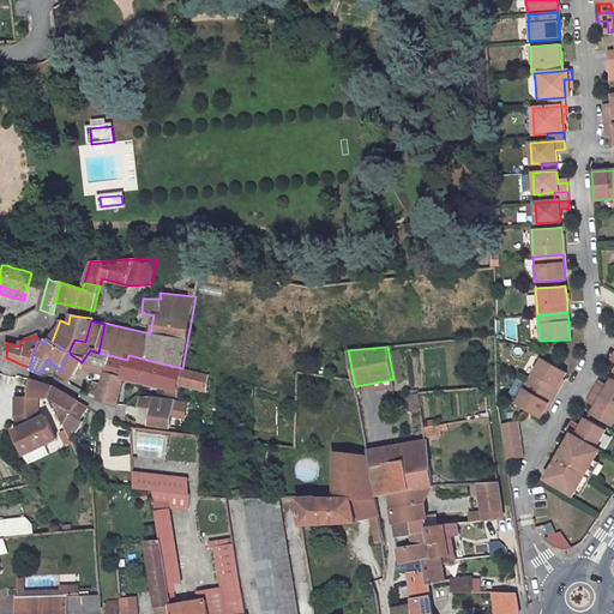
[(90,350),(82,362),(106,368),(109,355),(98,353),(90,350)]
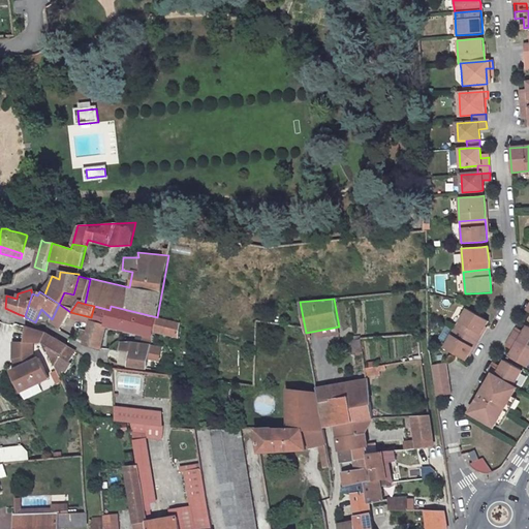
[(70,312),(59,304),(52,319),(62,327),(70,312)]
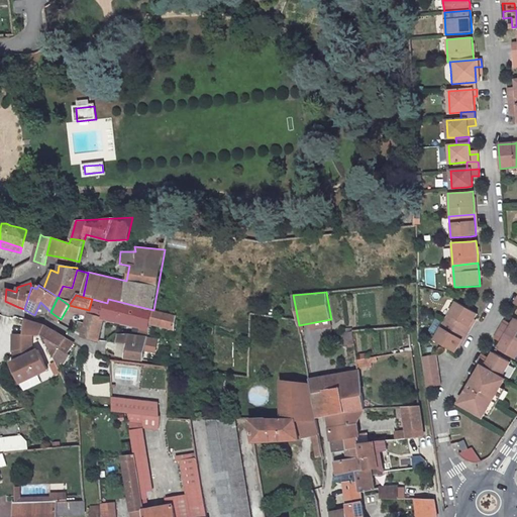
[(92,299),(89,310),(85,323),(81,335),(81,336),(99,342),(104,319),(149,329),(150,324),(153,310),(108,299),(107,303),(92,299)]
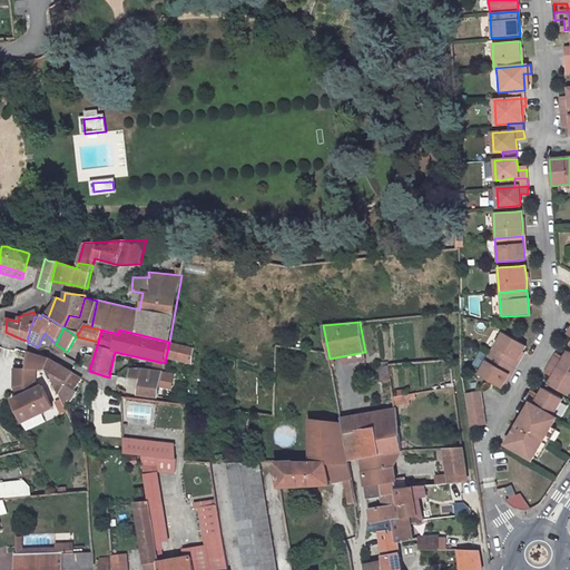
[(491,354),(513,367),(518,361),(526,346),(503,332),(491,354)]
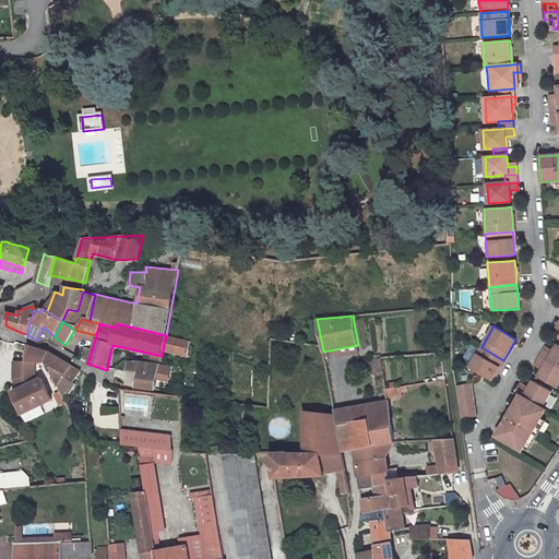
[(55,337),(44,326),(37,341),(38,341),(51,339),(55,339),(55,337)]
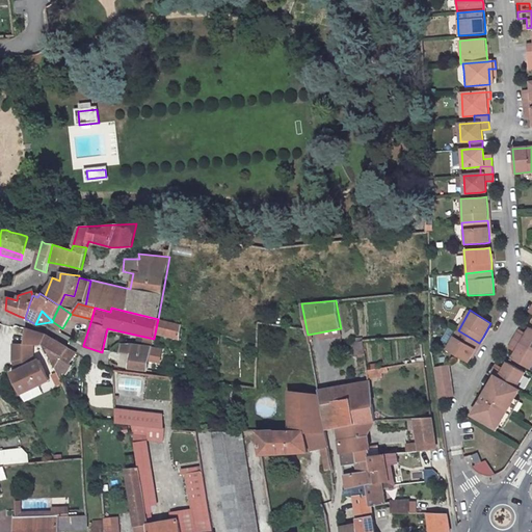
[(158,319),(155,334),(180,339),(182,325),(158,319)]
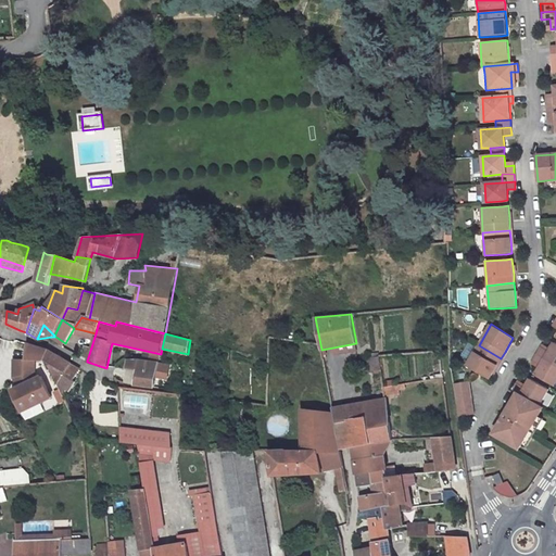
[(538,355),(555,365),(555,343),(554,342),(548,352),(541,348),(538,355)]
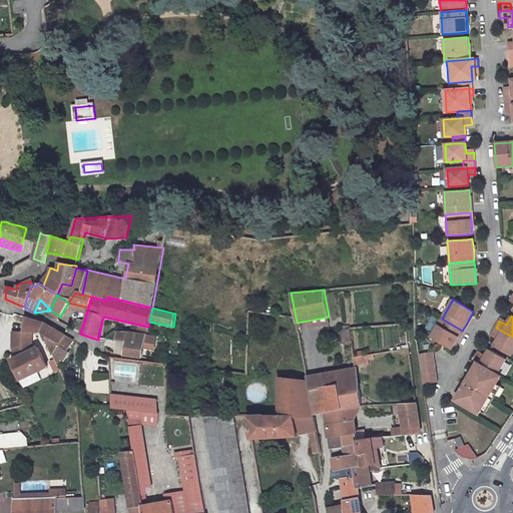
[(26,317),(24,332),(31,332),(42,332),(45,323),(44,323),(27,318),(26,317)]
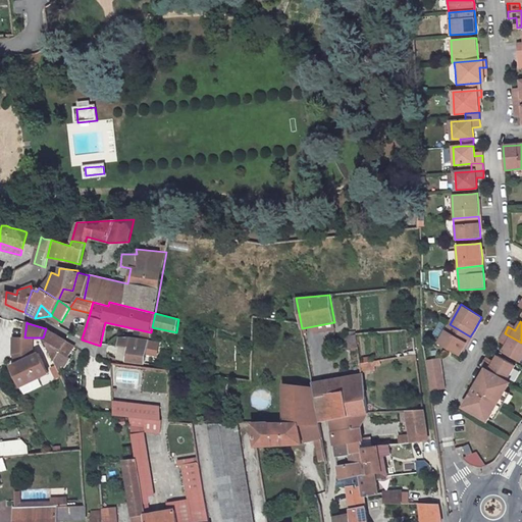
[(86,326),(79,324),(76,335),(82,338),(86,326)]
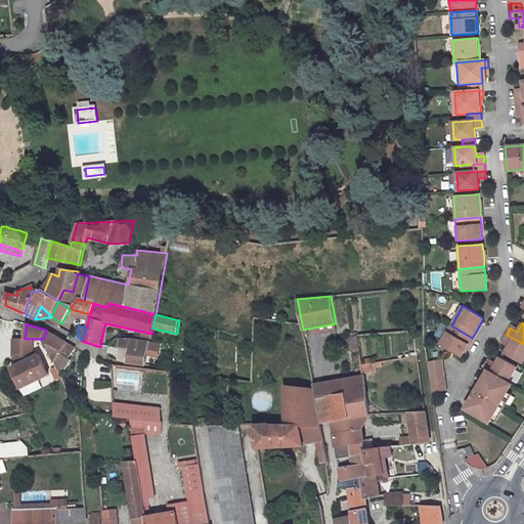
[(448,349),(461,356),(468,344),(472,338),(451,325),(439,344),(448,349)]
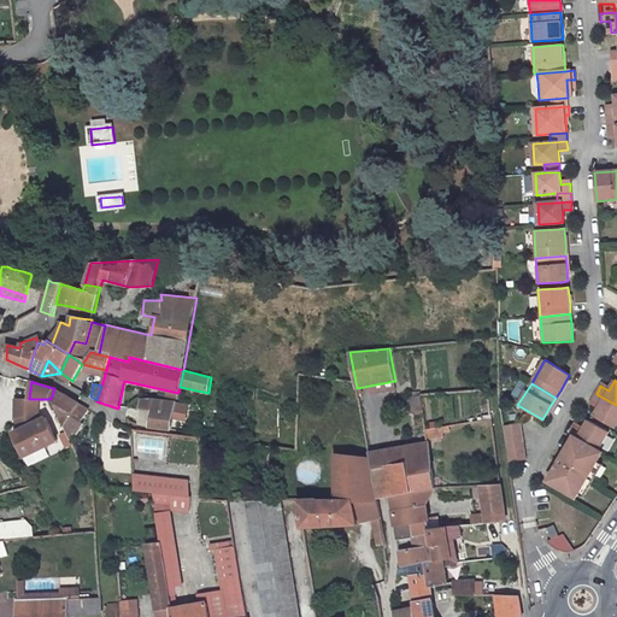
[(80,401),(54,388),(51,399),(64,427),(69,436),(76,427),(81,419),(84,413),(88,409),(80,401)]
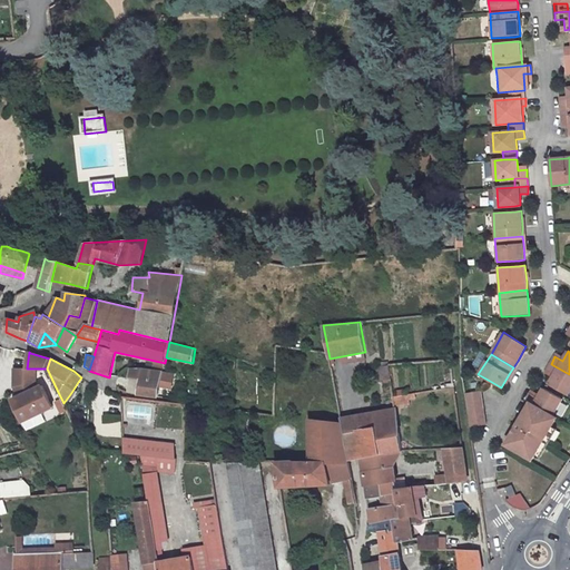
[(165,363),(154,361),(151,370),(164,372),(165,363)]
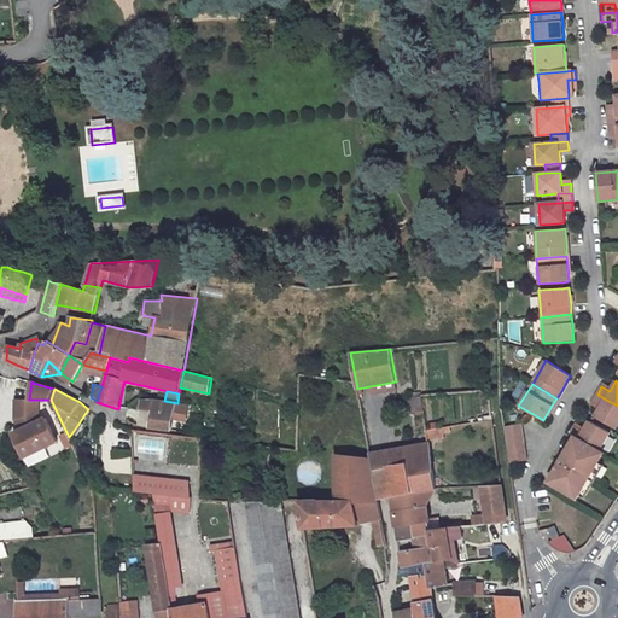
[(600,407),(595,417),(600,420),(617,430),(617,426),(617,406),(598,395),(593,402),(600,407)]
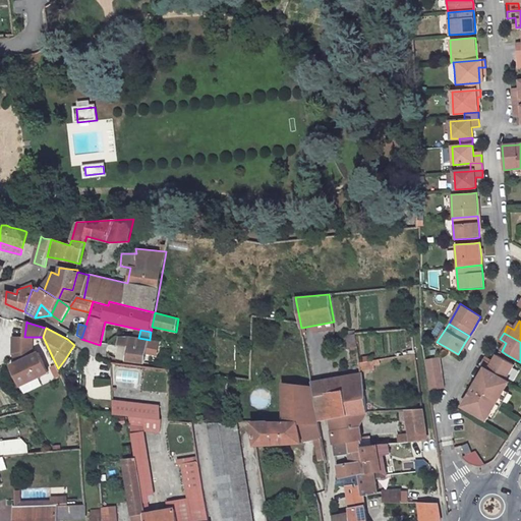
[(356,335),(345,336),(335,337),(336,349),(350,348),(351,352),(359,352),(356,335)]
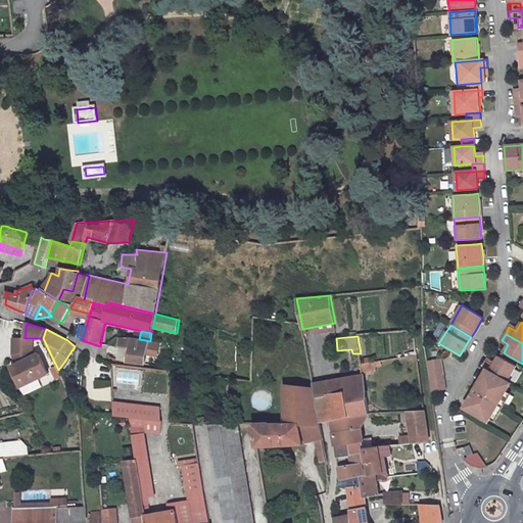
[(25,338),(22,338),(24,353),(16,355),(19,364),(11,368),(17,379),(24,375),(29,384),(49,374),(39,353),(35,355),(32,350),(32,338),(25,338)]
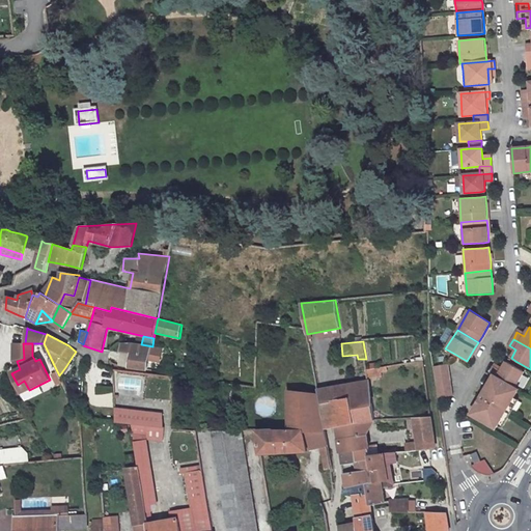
[(24,359),(23,343),(12,343),(12,362),(17,361),(24,359)]
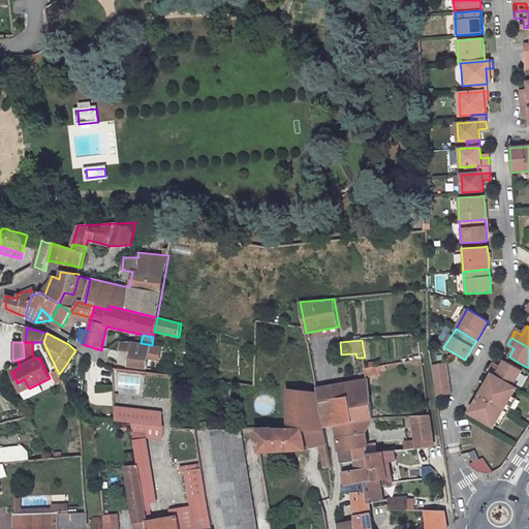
[(141,343),(121,343),(120,350),(131,352),(150,355),(151,347),(152,345),(141,343)]
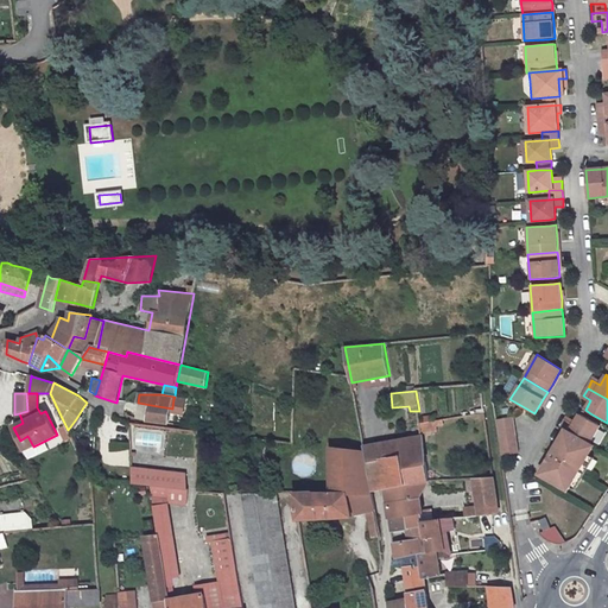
[(137,416),(135,419),(141,420),(149,422),(169,424),(171,413),(183,416),(185,401),(173,399),(172,409),(151,405),(150,417),(141,416),(137,416)]
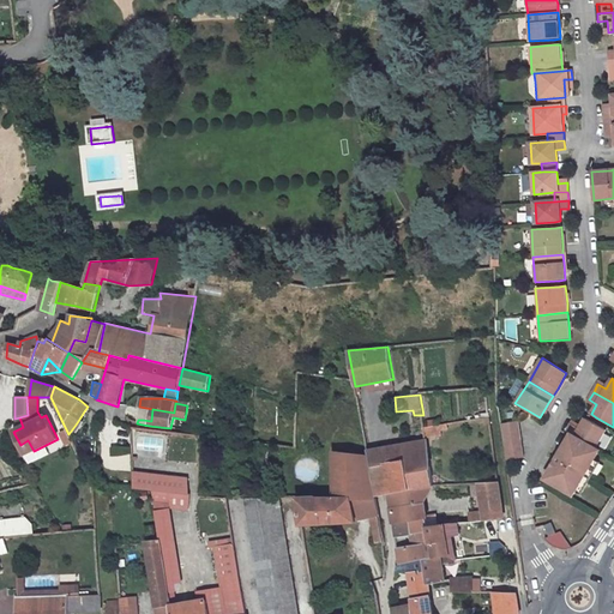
[(152,409),(139,407),(138,420),(143,420),(151,421),(152,409)]
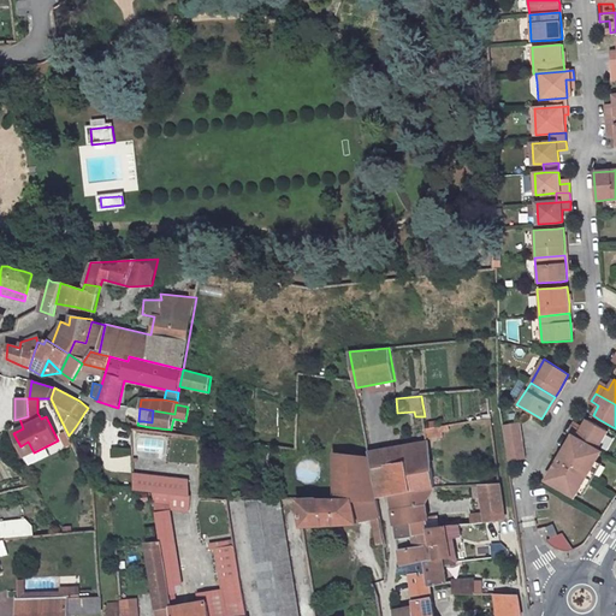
[(574,436),(598,450),(609,431),(596,424),(587,420),(581,430),(573,425),(568,432),(574,436)]
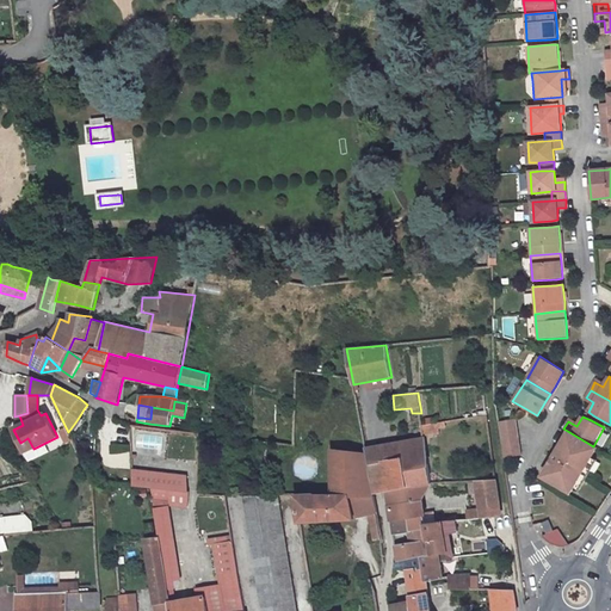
[(498,423),(504,458),(520,456),(514,420),(498,423)]
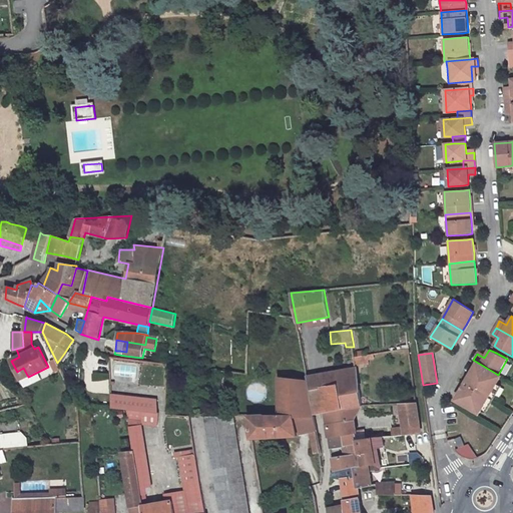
[(369,364),(369,360),(375,359),(375,354),(355,357),(356,366),(369,364)]
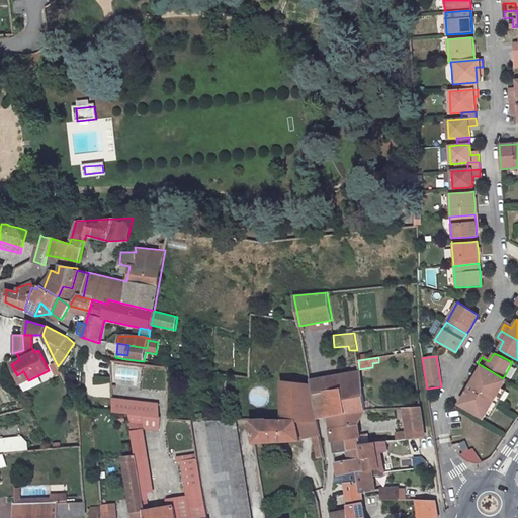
[(483,366),(460,404),(484,418),(506,379),(503,378),(483,366)]
